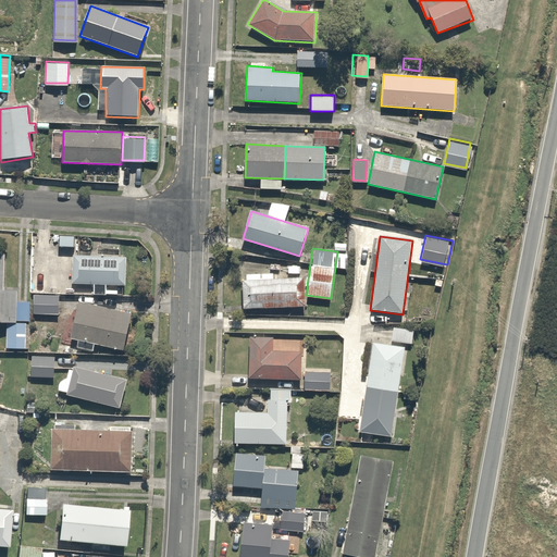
[(0,323),(17,324),(20,292),(3,291),(5,251),(0,251),(0,323)]
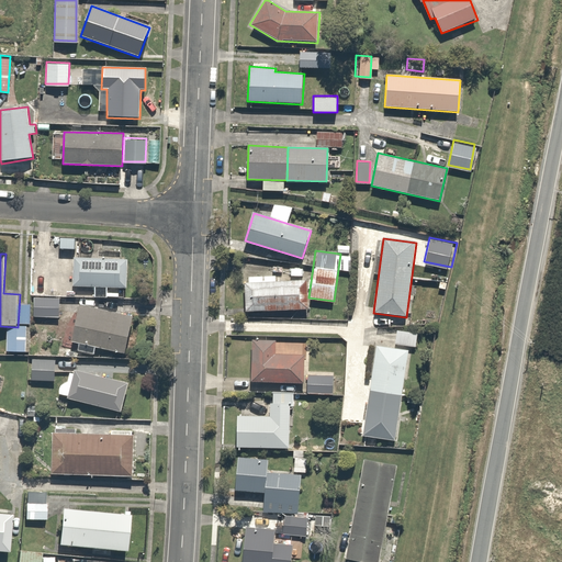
[(127,260),(74,258),(72,287),(126,288),(127,260)]
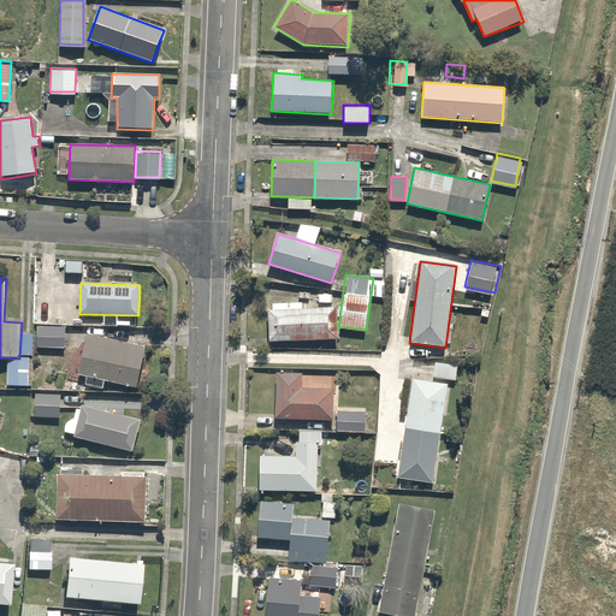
[(336,307),(267,309),(268,341),(337,339),(336,307)]
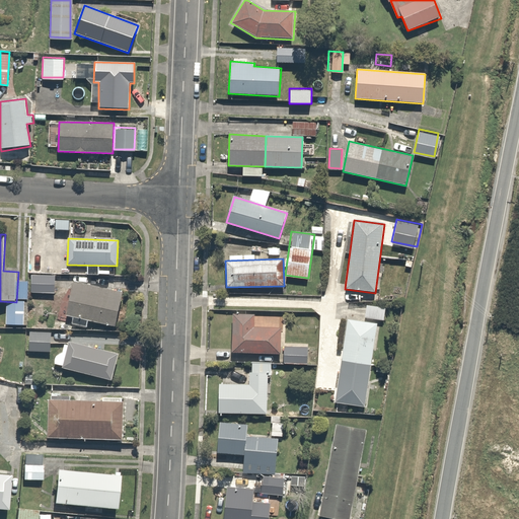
[(55,274),(30,273),(29,290),(54,291),(55,274)]
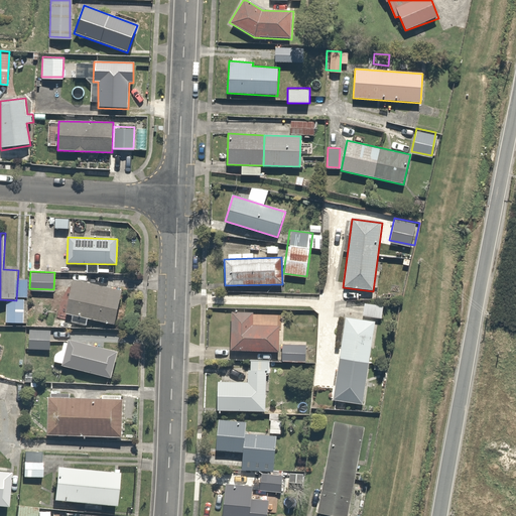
[(114,326),(123,291),(74,279),(66,312),(114,326)]
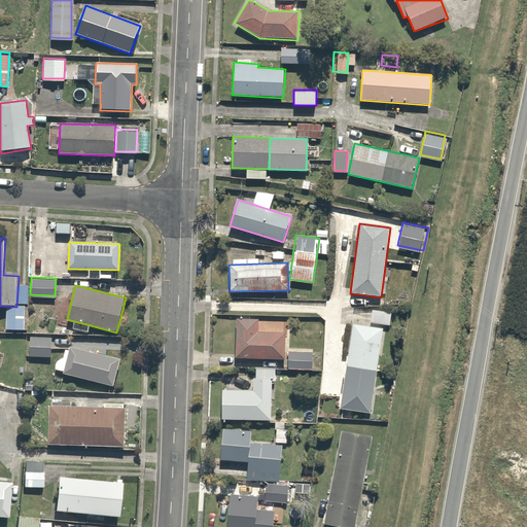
[(391,311),(373,309),(371,321),(389,324),(391,311)]
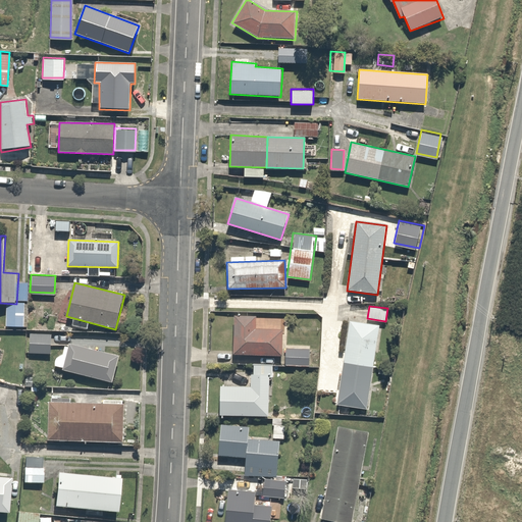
[(256,317),(233,316),(231,354),(282,356),(283,331),(256,329),(256,317)]
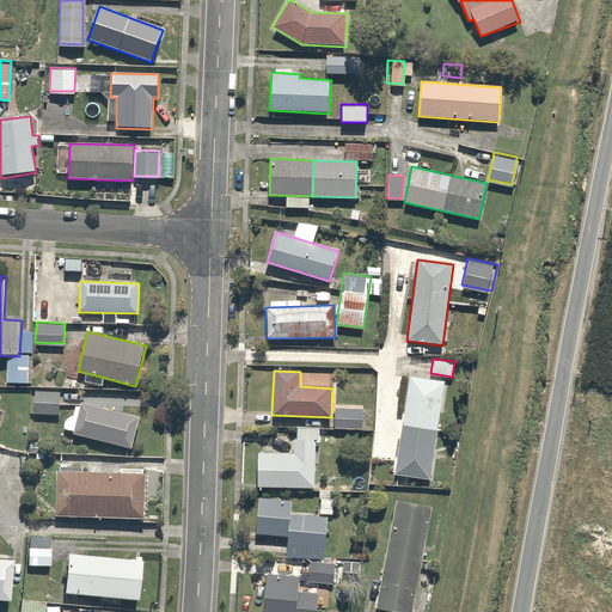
[(446,380),(410,375),(402,426),(438,430),(446,380)]
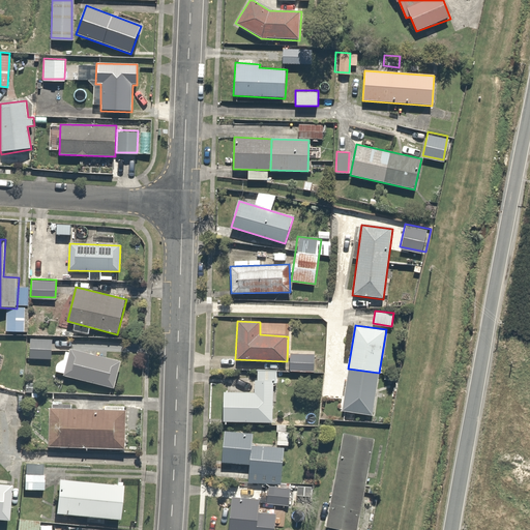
[(52,337),(30,336),(29,358),(51,359),(52,337)]
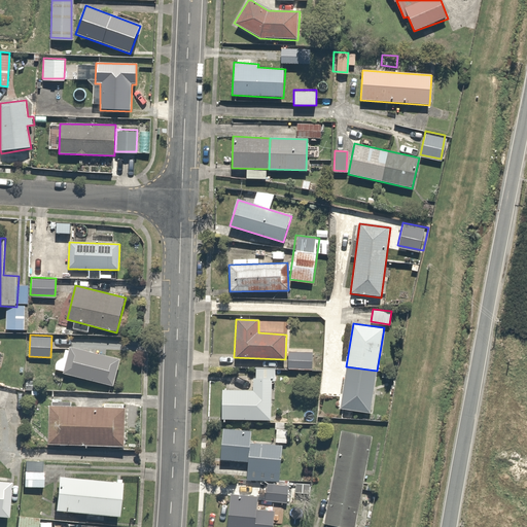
[(113,386),(120,359),(70,346),(63,373),(113,386)]
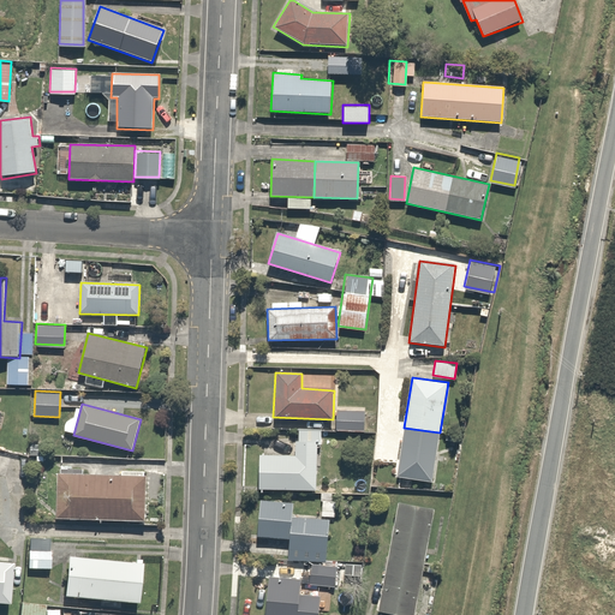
[(336,407),(335,429),(351,429),(350,436),(363,437),(364,408),(336,407)]
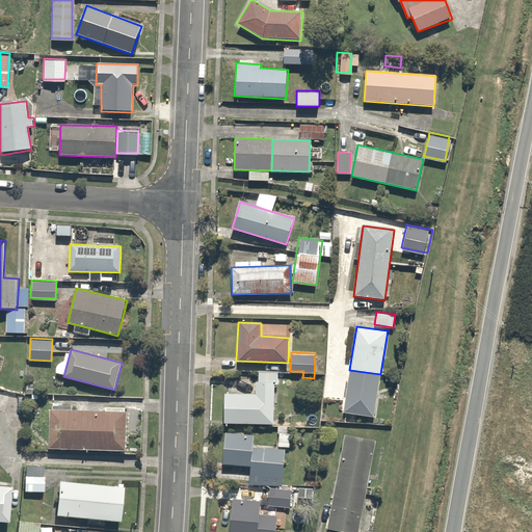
[(380,374),(349,370),(342,411),(373,417),(380,374)]
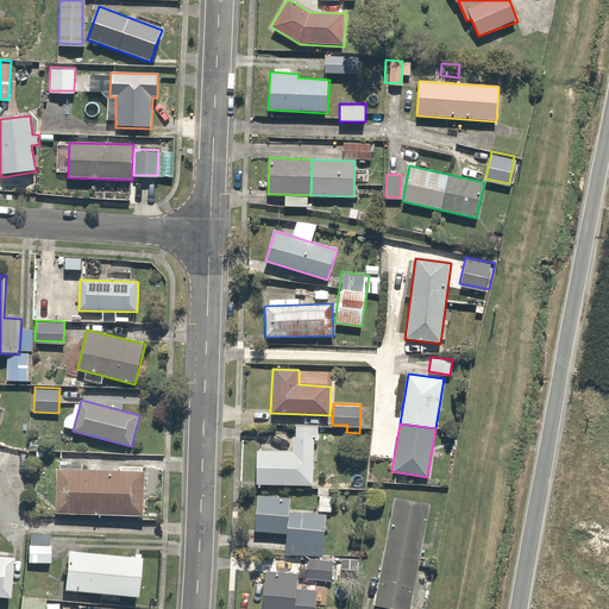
[(315,487),(315,439),(290,439),(288,447),(253,447),(253,487),(315,487)]
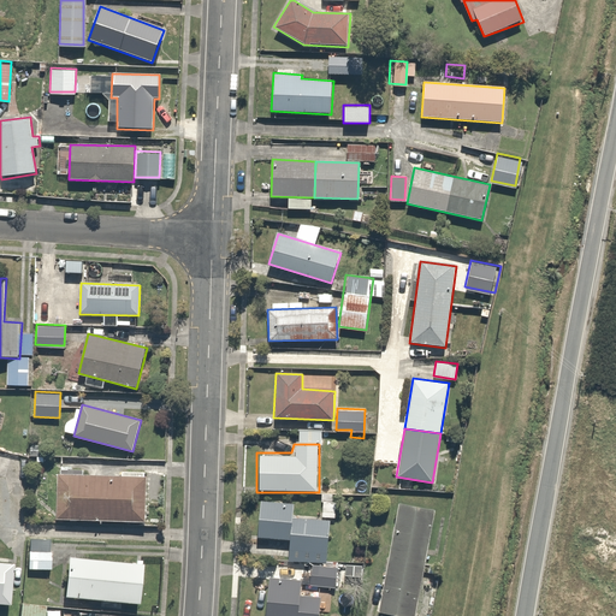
[(147,477),(58,474),(57,520),(146,522),(147,477)]
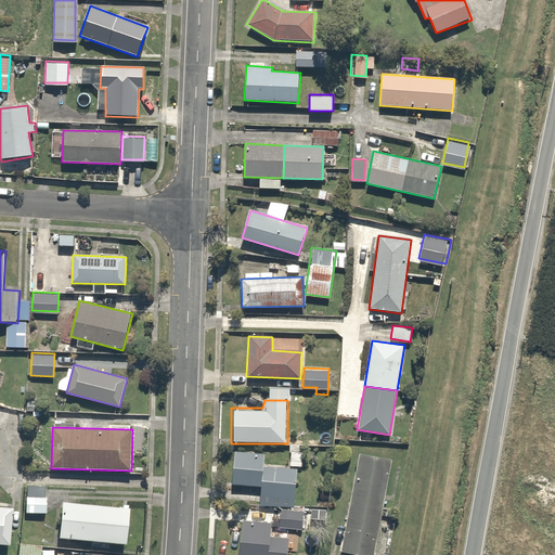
[(305,444),(291,443),(289,465),(304,466),(305,444)]
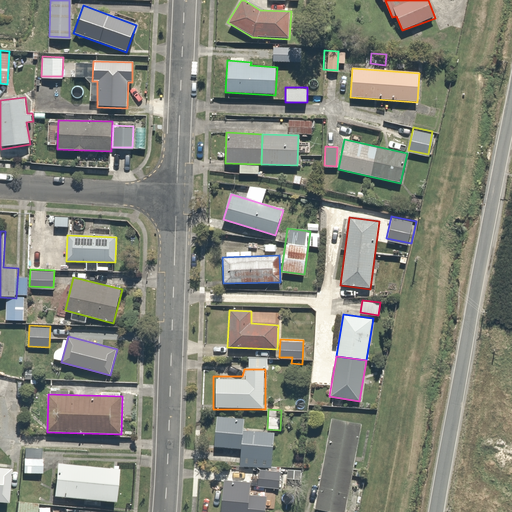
[(245,418),(217,416),(215,446),(241,447),(240,467),(272,469),(274,433),(244,432),(245,418)]
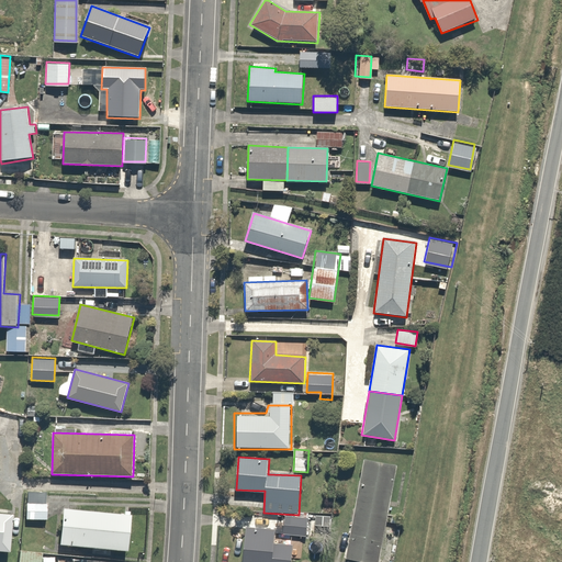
[(378,561),(398,464),(364,458),(345,557),(373,561),(378,561)]
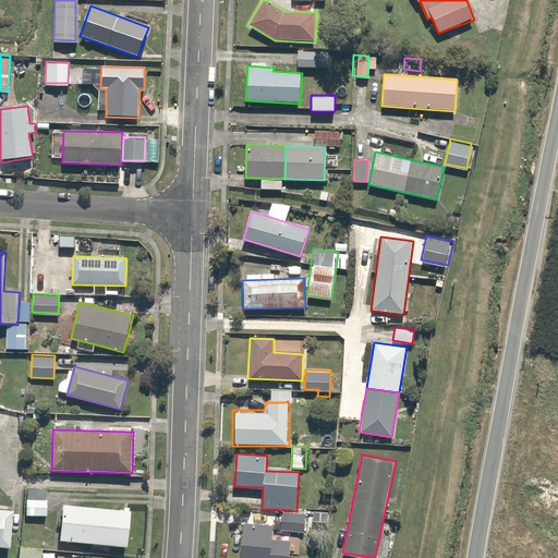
[(46,488),(25,487),(24,516),(45,517),(46,488)]
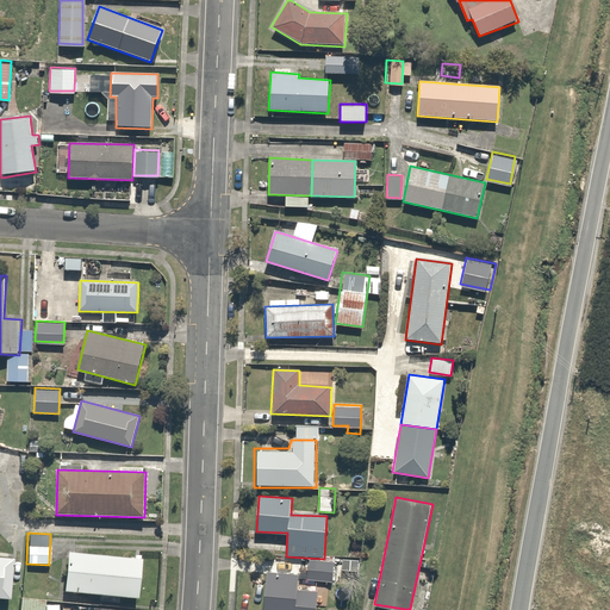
[(137,602),(142,559),(66,551),(61,593),(137,602)]
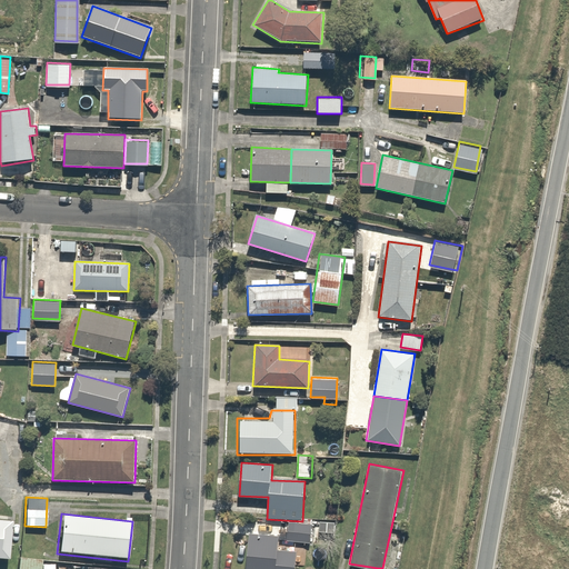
[(0,560),(8,561),(11,522),(0,521),(0,560)]
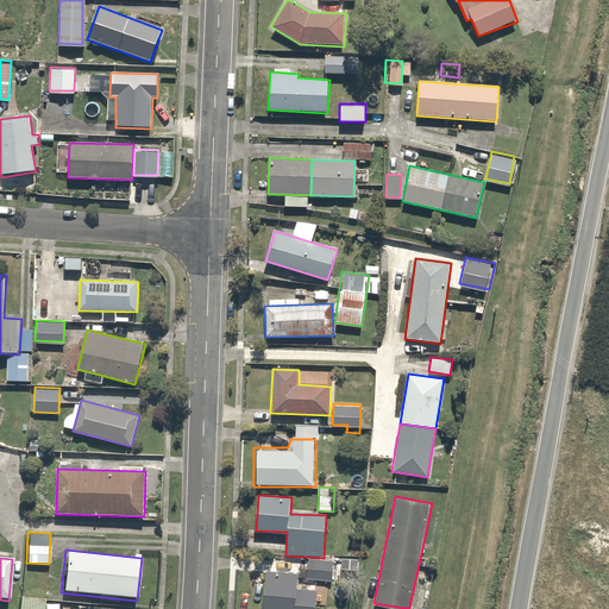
[(331,559),(307,558),(306,581),(330,582),(331,559)]
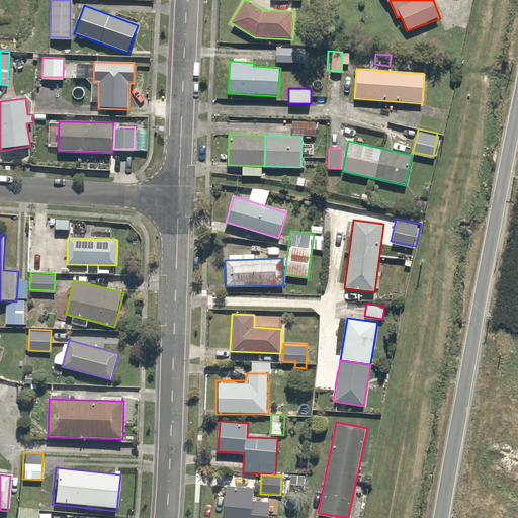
[(255,486),(227,483),(223,517),(268,517),(270,503),(254,501),(255,486)]
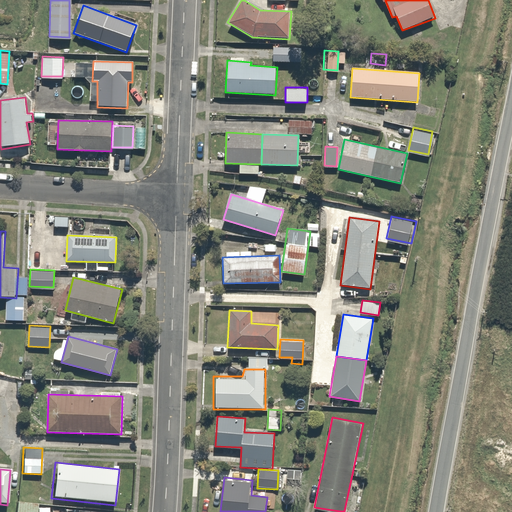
[(35,511),(37,503),(18,500),(16,511),(35,511)]
